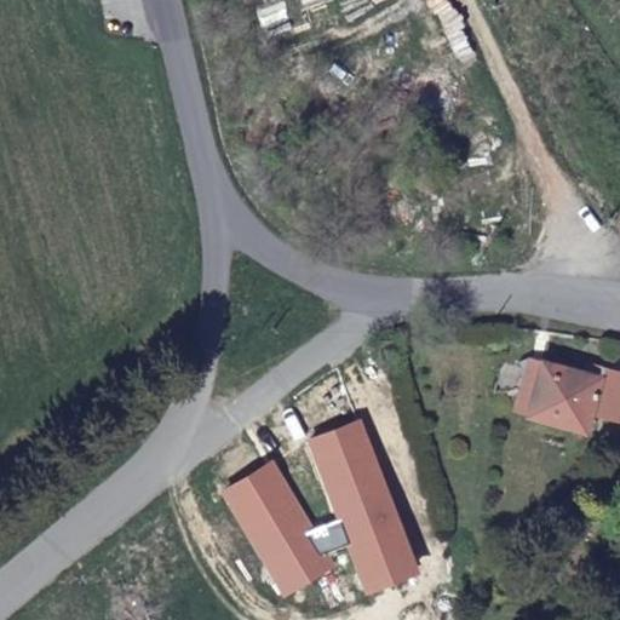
[(581,366),(527,349),(509,402),(579,425),(585,406),(597,371),(581,366)]
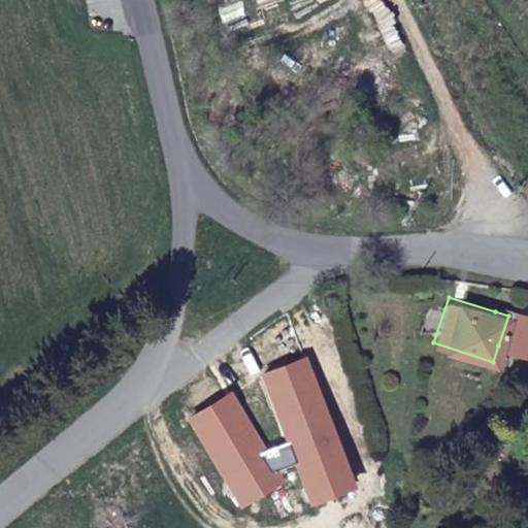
[(527,314),(497,304),(495,311),(508,316),(498,345),(523,354),(527,337),(527,314)]
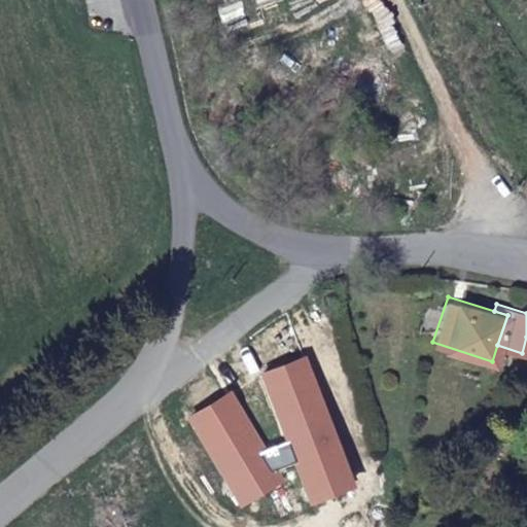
[(308,357),(264,374),(290,443),(296,460),(314,504),(358,487),(308,357)]
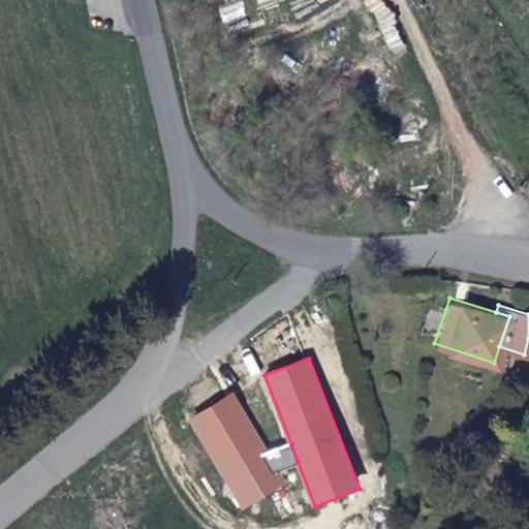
[(234,395),(191,419),(243,507),(286,481),(279,469),(270,454),(234,395)]
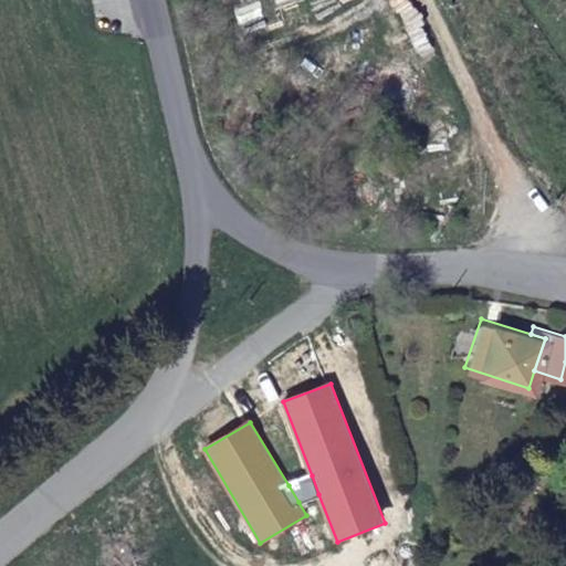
[(312,475),(289,485),(299,502),(318,494),(312,475)]
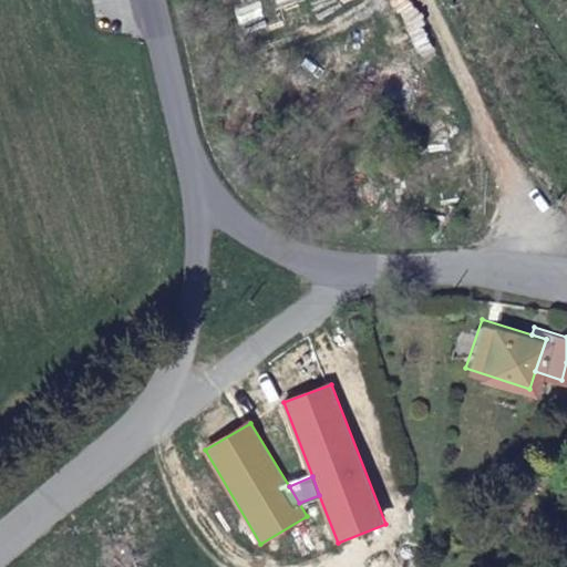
All buildings are outlined.
